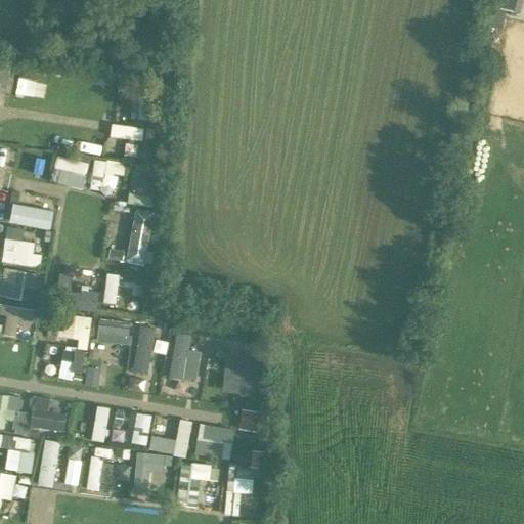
[(0,68),(0,90),(9,92),(14,71),(0,68)]
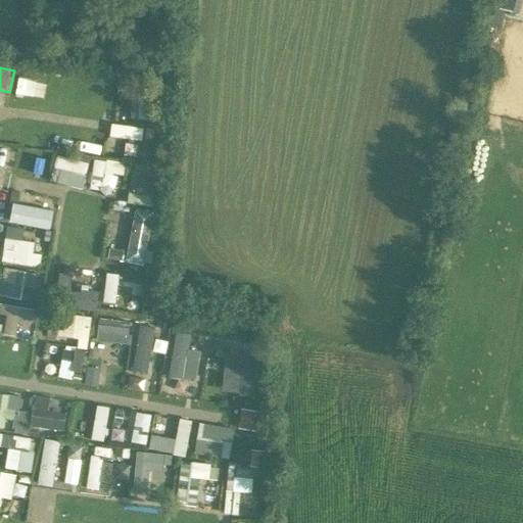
[(111,124),(111,138),(144,139),(145,125),(111,124)]
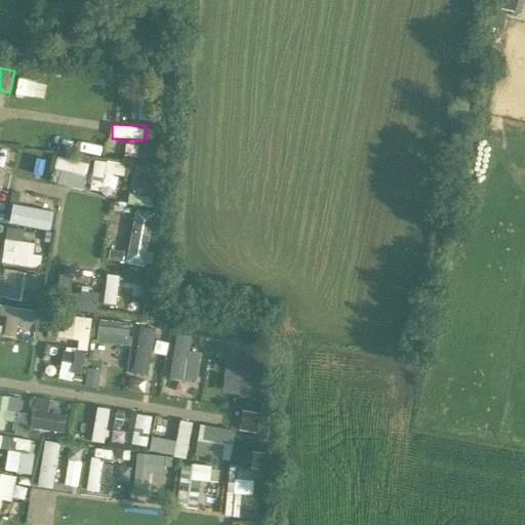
[(127,142),(125,155),(153,159),(155,147),(127,142)]
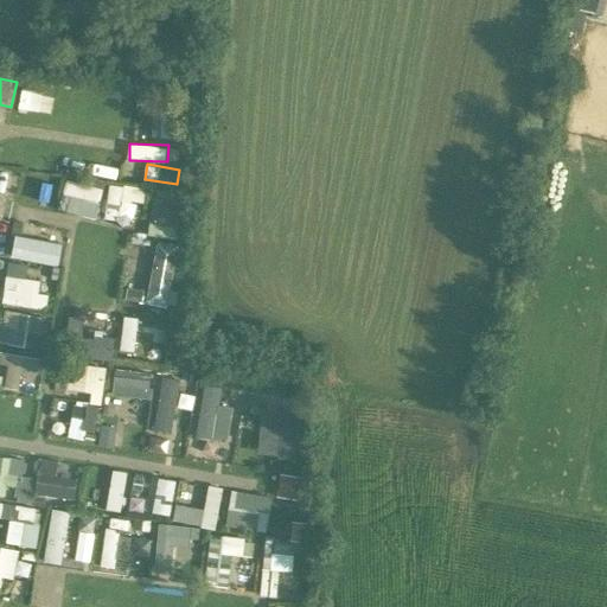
[(62,212),(100,216),(103,185),(64,181),(62,212)]
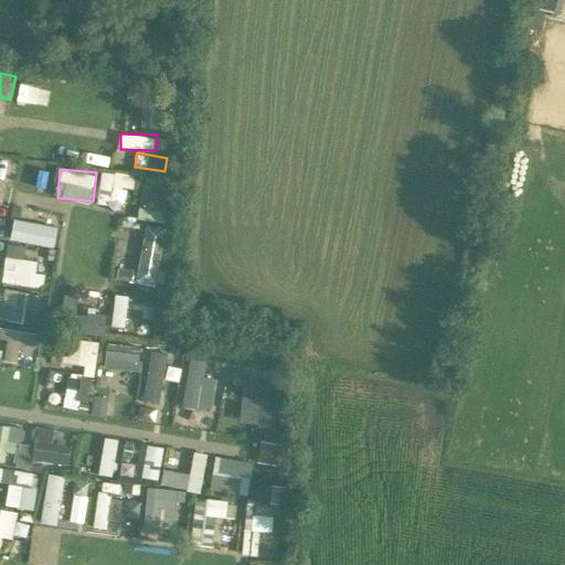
[(135,190),(136,173),(102,172),(102,189),(135,190)]
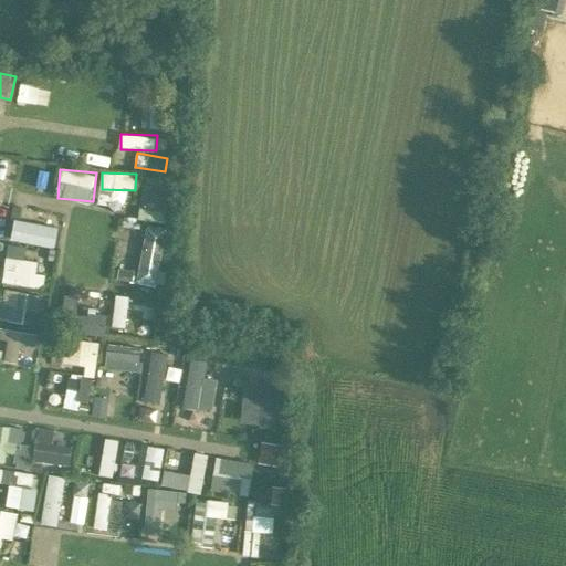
[(140,220),(165,220),(166,184),(142,184),(140,220)]
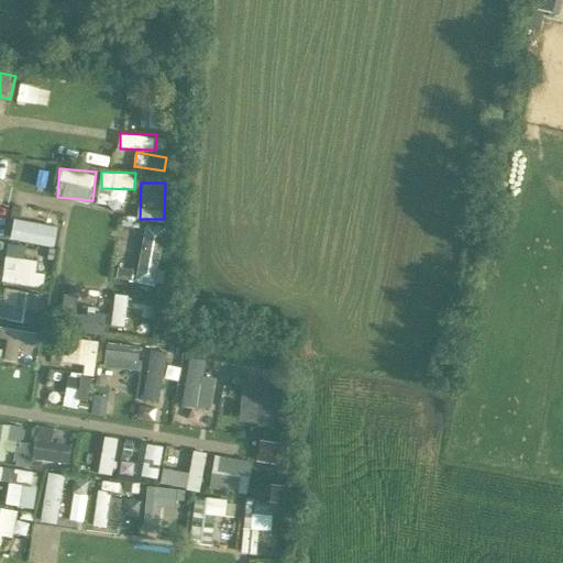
[(13,220),(11,241),(57,244),(58,223),(13,220)]
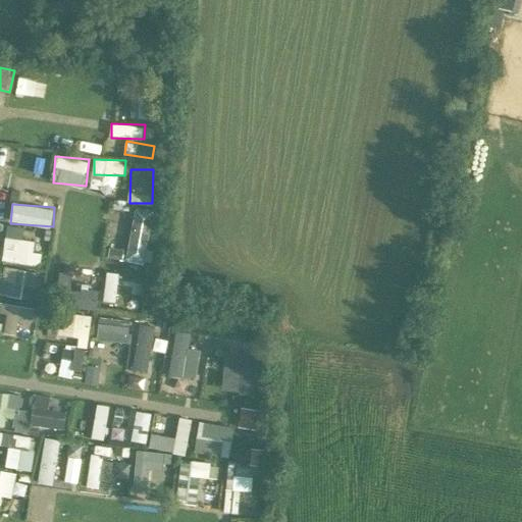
[(133,207),(127,261),(150,263),(154,209),(133,207)]
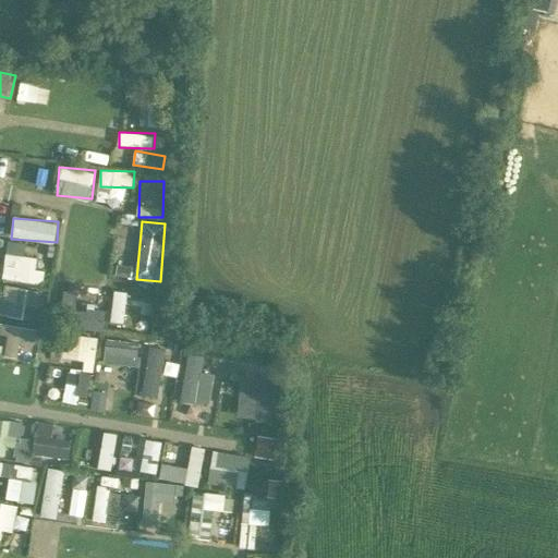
[(44,258),(25,255),(27,242),(8,240),(2,278),(39,284),(44,258)]
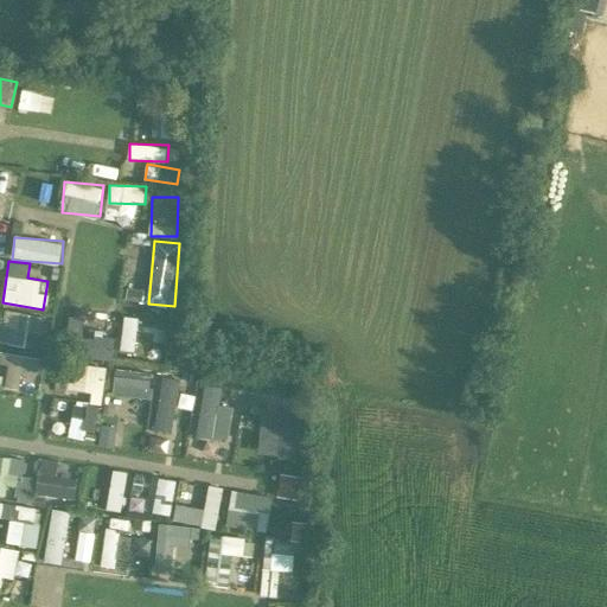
[(0,342),(25,347),(29,332),(42,336),(45,317),(4,308),(0,328),(0,342)]
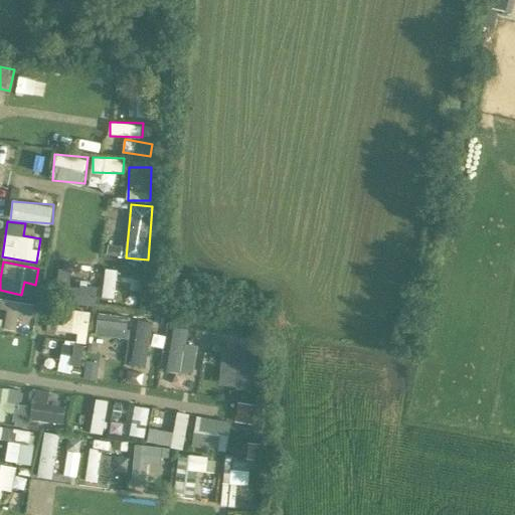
[(96,306),(98,286),(72,283),(70,303),(96,306)]
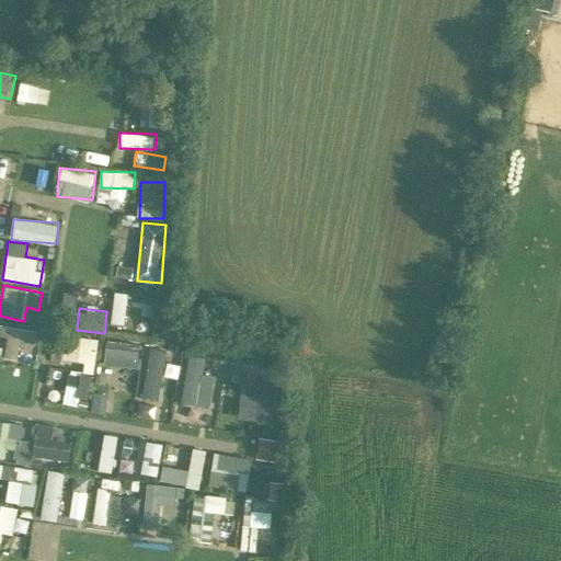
[(0,327),(0,352),(18,356),(20,343),(36,345),(38,331),(1,323),(0,327)]
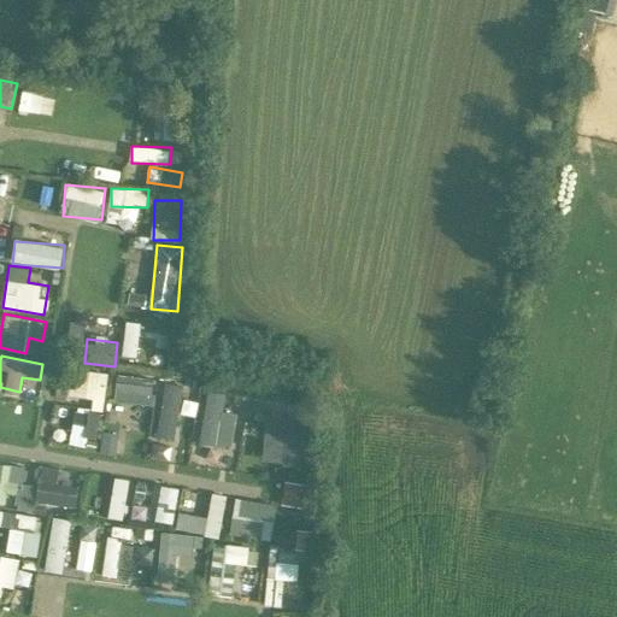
[(70,395),(101,400),(106,374),(74,368),(70,395)]
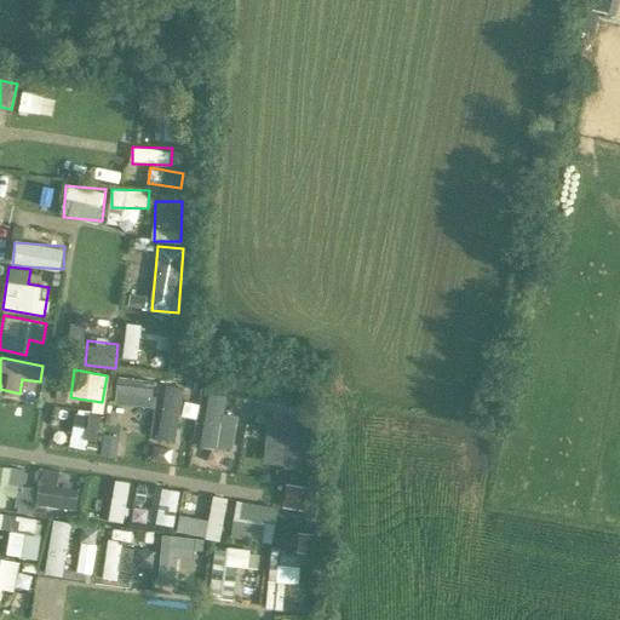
[(115,403),(151,406),(154,380),(118,377),(115,403)]
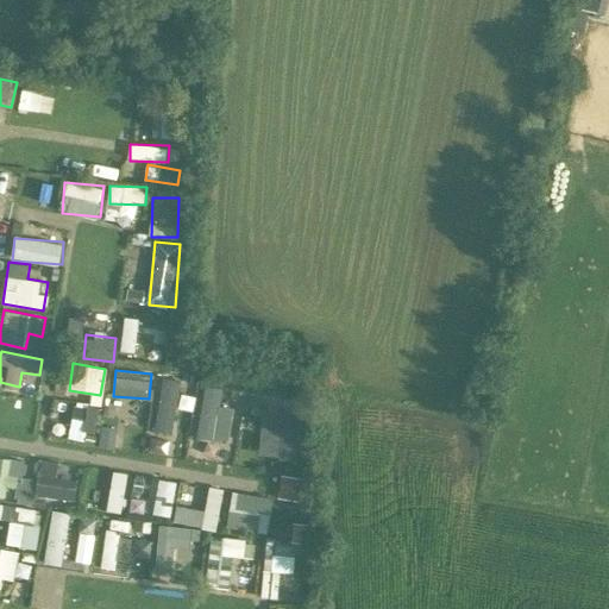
[(27,389),(26,399),(35,400),(38,377),(23,375),(20,388),(27,389)]
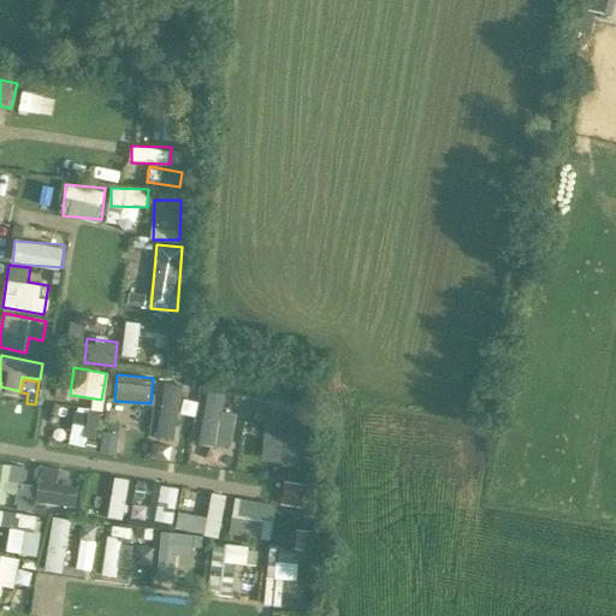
[(175,438),(184,385),(165,383),(155,434),(175,438)]
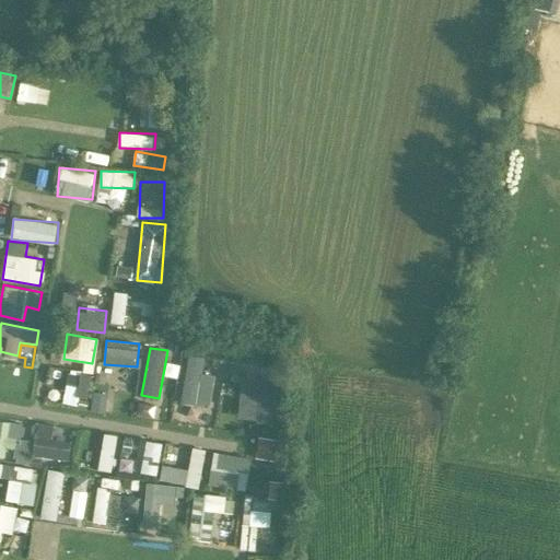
[(216,376),(202,374),(205,358),(188,354),(179,400),(210,406),(216,376)]
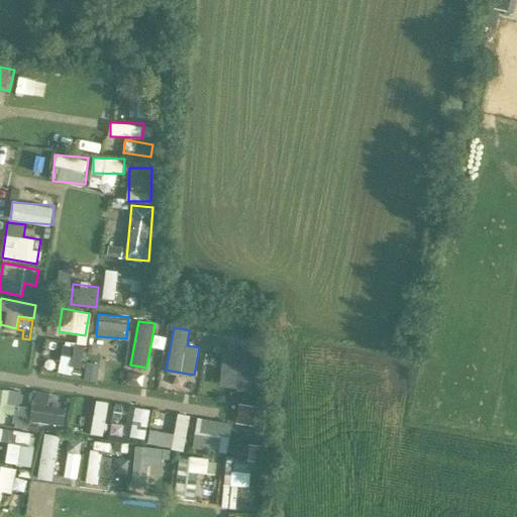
[(200,328),(198,338),(223,343),(225,333),(200,328)]
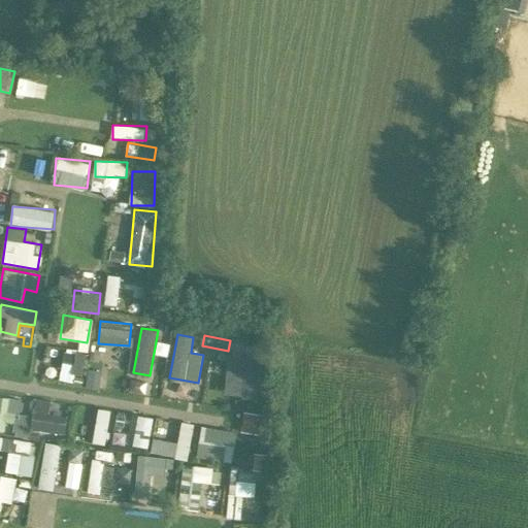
[(244,398),(260,398),(261,344),(245,344),(244,398)]
